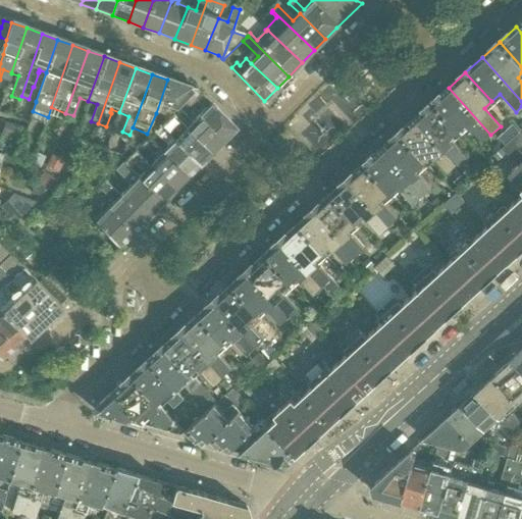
[(168,119),(160,127),(161,128),(172,115),(171,115),(174,111),(175,112),(185,103),(196,91),(167,80),(156,113),(168,119)]
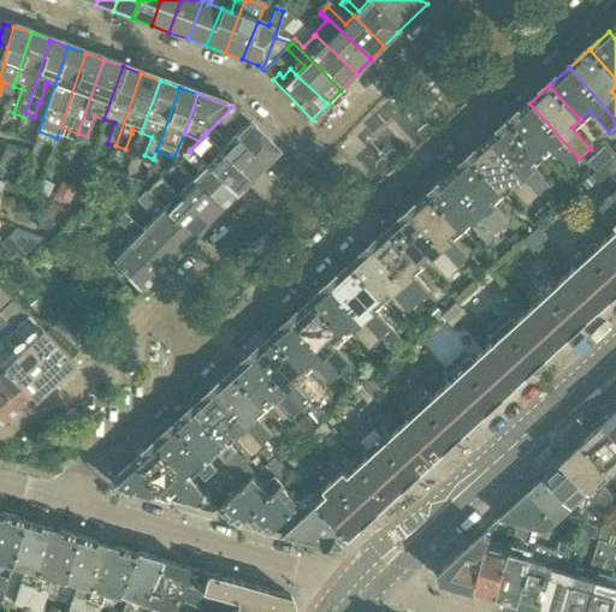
[(569,168),(579,159),(529,104),(509,123),(539,156),(549,148),(569,168)]
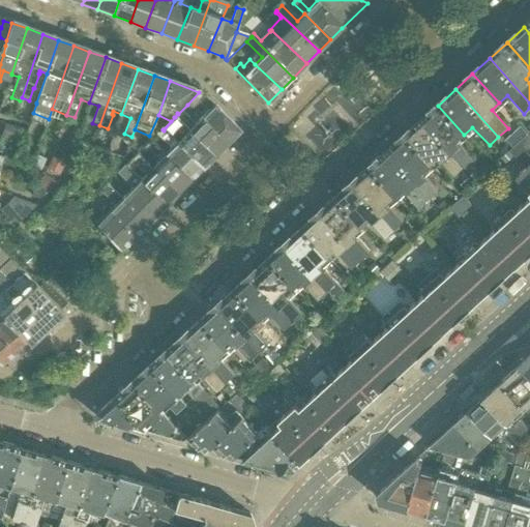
[(239,133),(199,92),(187,105),(193,110),(199,103),(208,113),(202,119),(227,145),(239,133)]
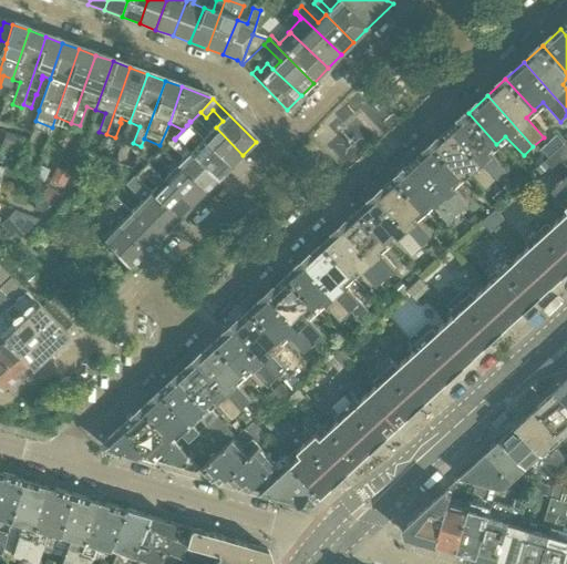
[(488,152),(496,144),(468,113),(450,130),(496,181),(506,171),(488,152)]
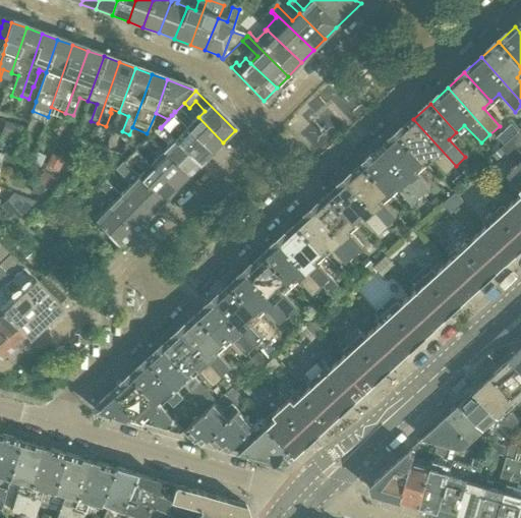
[(175,118),(212,154),(223,142),(198,117),(191,124),(180,113),(175,118)]
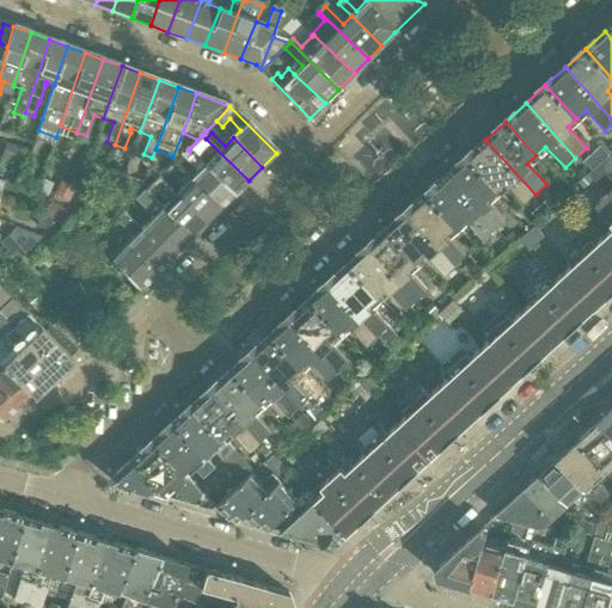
[(202,135),(189,151),(196,158),(203,151),(212,158),(203,165),(234,195),(249,180),(206,139),(202,135)]
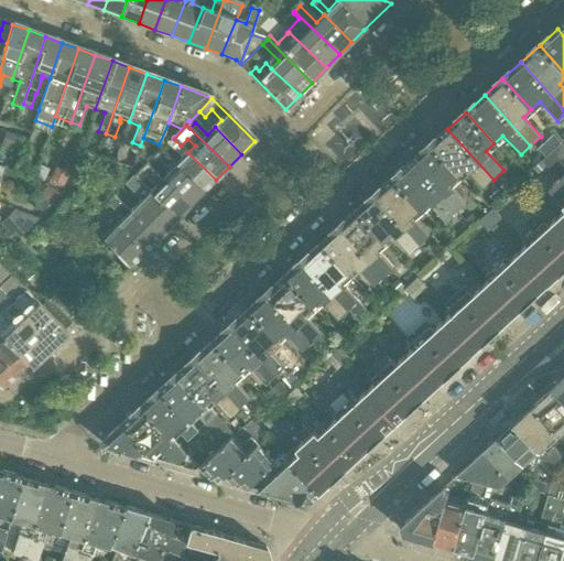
[(484,189),(494,180),(447,129),(429,146),(457,176),(466,169),(484,189)]
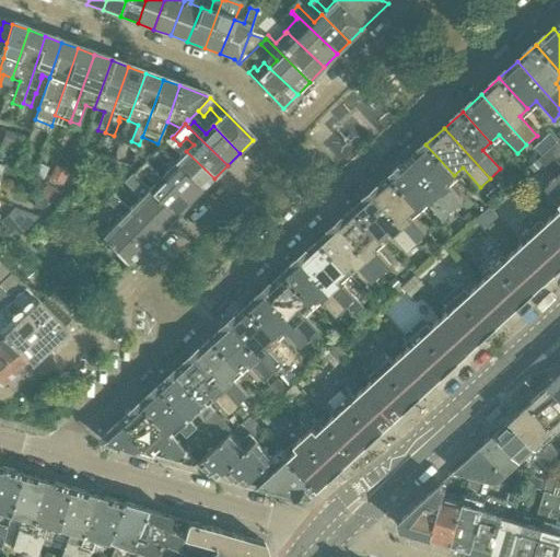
[(3,146),(11,149),(15,138),(7,135),(3,146)]
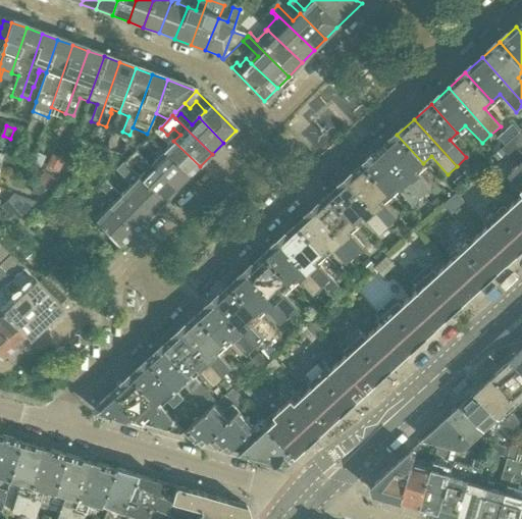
[(168,148),(162,154),(187,179),(200,166),(173,141),(167,135),(161,128),(160,127),(159,126),(153,134),(168,148)]
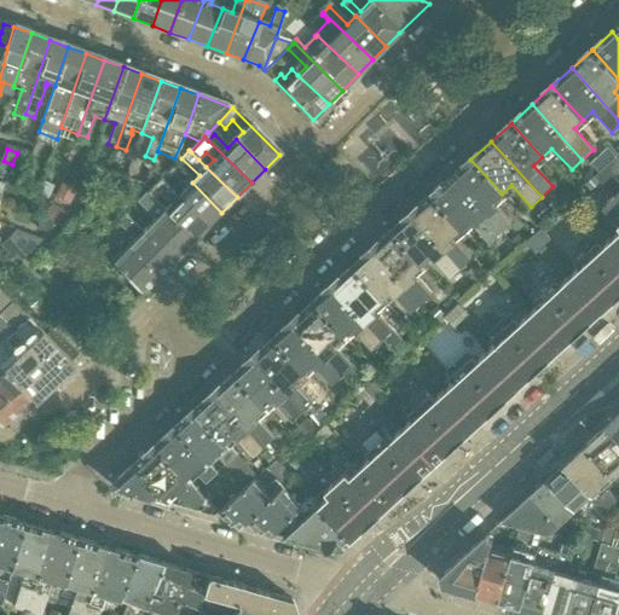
[(24,169),(29,156),(18,152),(13,166),(24,169)]
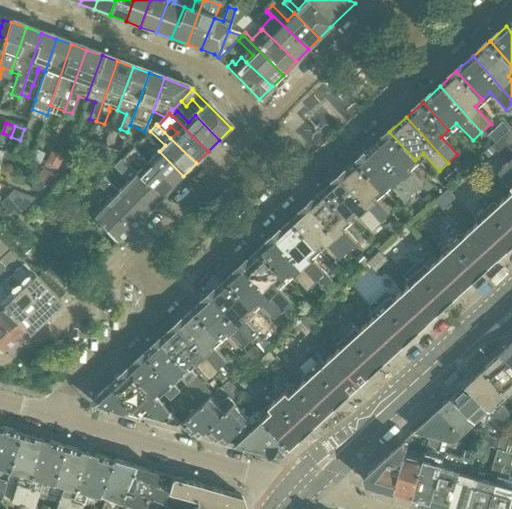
[(407,167),(415,160),(389,132),(372,148),(414,194),(423,185),(407,167)]
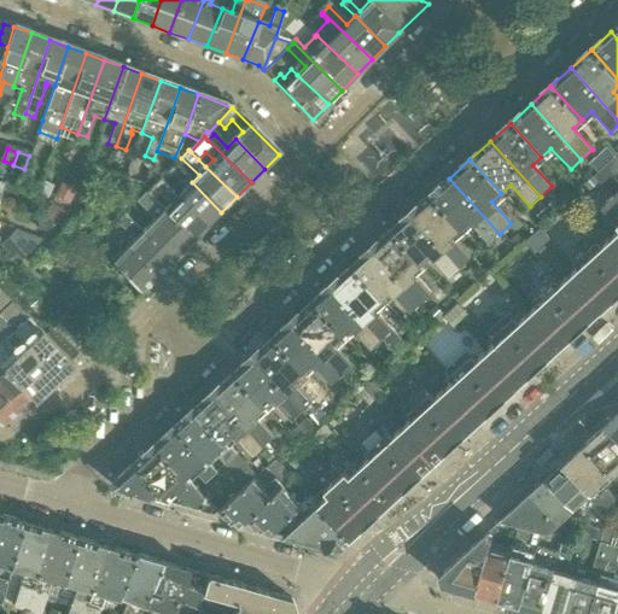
[(617,185),(614,181),(617,177),(617,164),(613,161),(593,180),(611,199),(608,200),(610,202),(601,210),(617,227),(617,232),(610,240),(617,249),(617,185)]
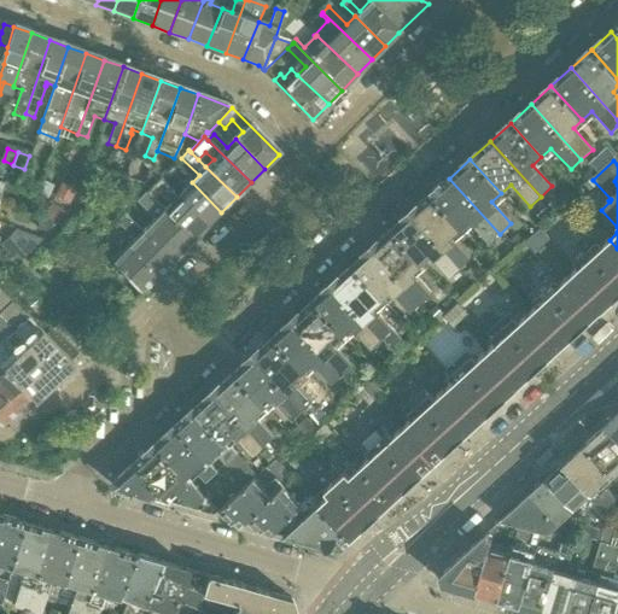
[(174,165),(159,180),(178,198),(207,228),(221,212),(192,182),(174,165)]
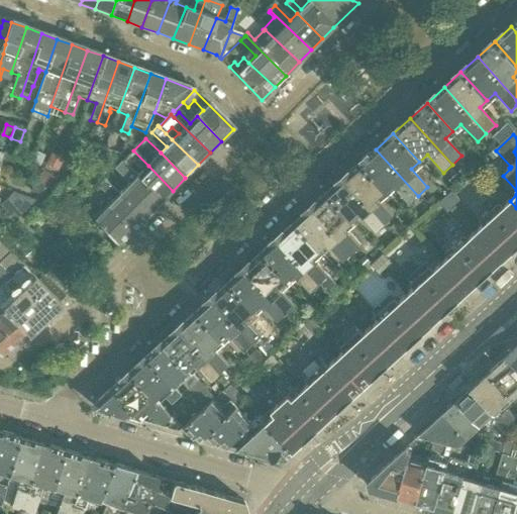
[(412,201),(418,196),(376,149),(359,165),(386,192),(390,197),(397,191),(410,204),(413,201),(412,201)]
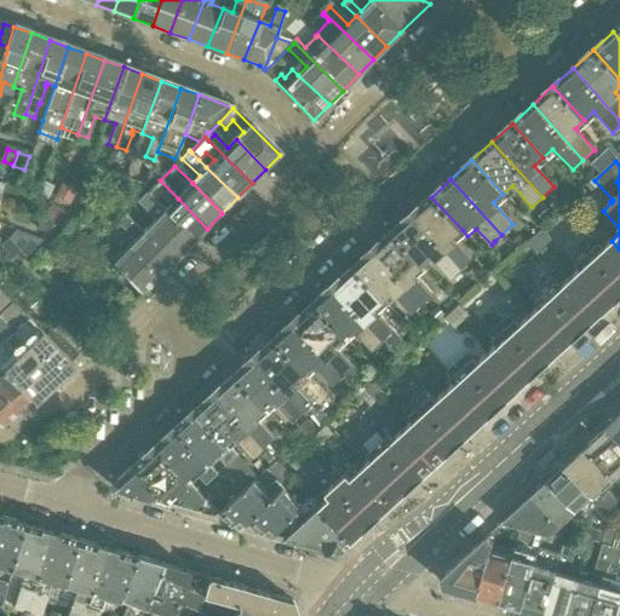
[(160,180),(145,195),(151,201),(160,193),(171,205),(162,212),(194,242),(207,229),(178,199),(160,180)]
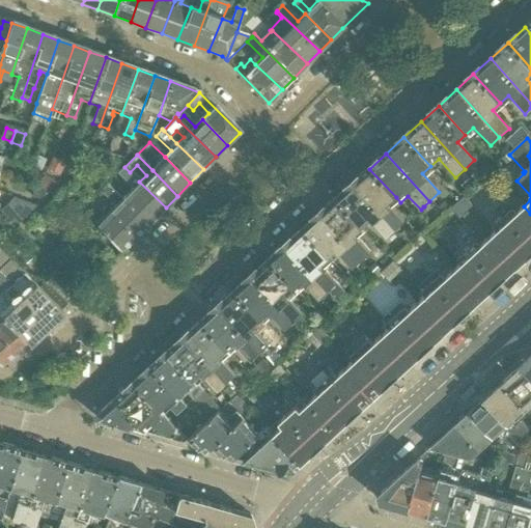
[(484,159),(481,162),(487,168),(491,165),(484,159)]
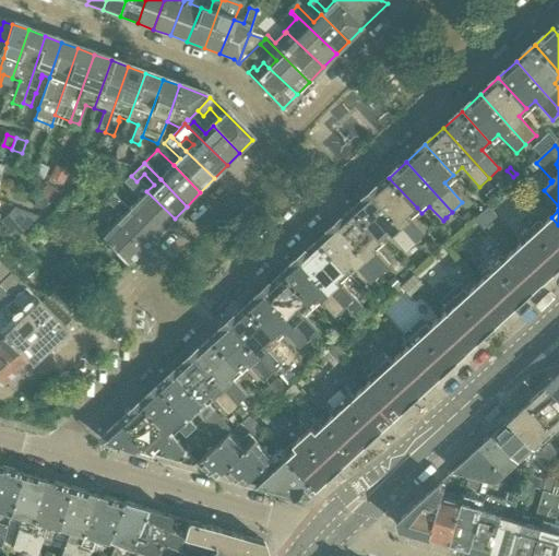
[(49,180),(61,186),(63,187),(69,175),(55,168),(49,180)]
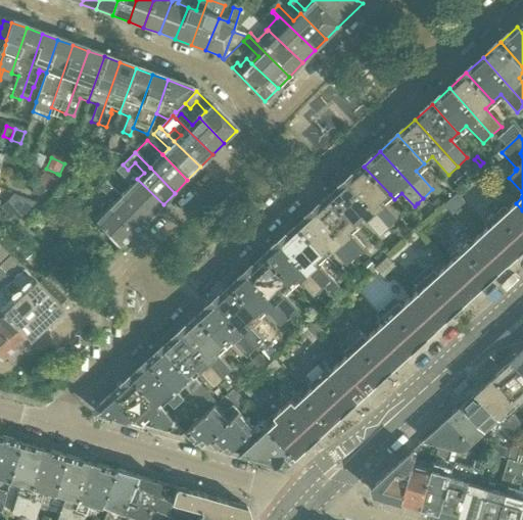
[(466,175),(470,180),(478,173),(481,169),(475,162),(464,174),(466,175)]
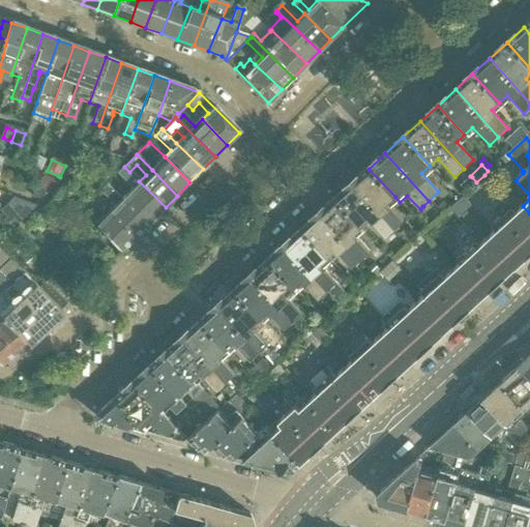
[(133,189),(121,201),(147,226),(166,207),(139,181),(129,172),(124,167),(117,175),(133,189)]
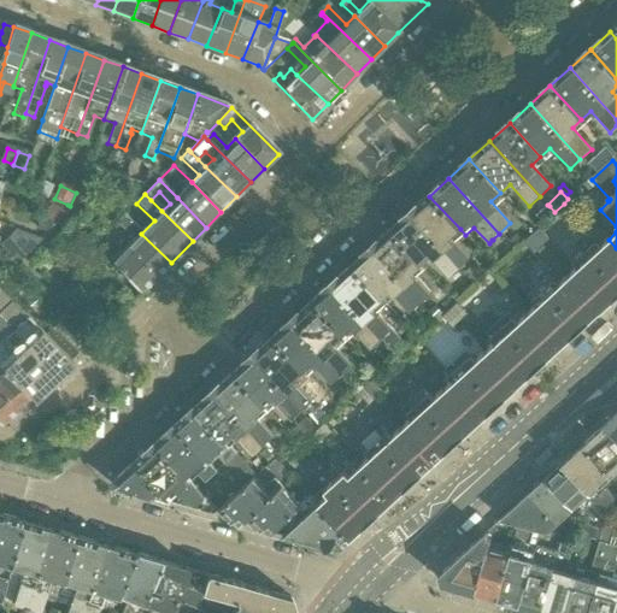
[(451,237),(460,229),(429,196),(409,214),(458,270),(470,259),(451,237)]
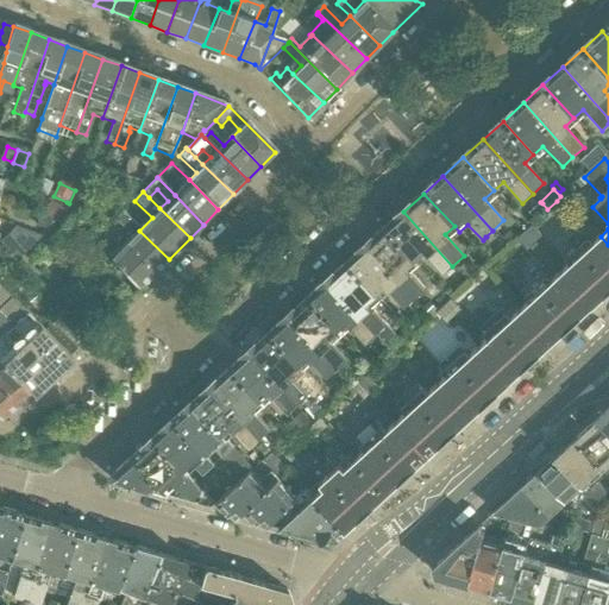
[(81,208),(92,213),(98,200),(86,195),(81,208)]
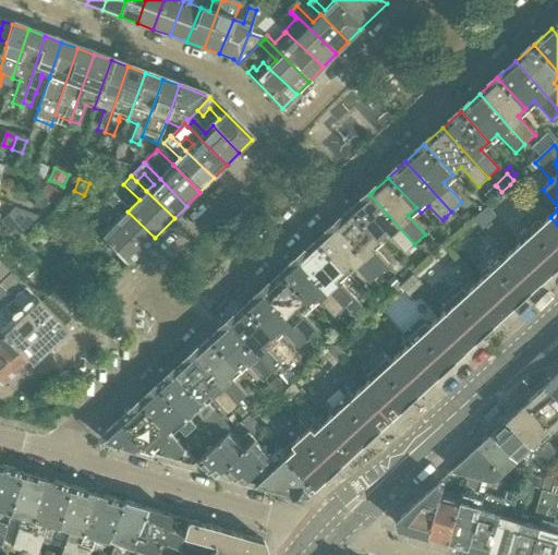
[(501,192),(497,186),(478,204),(483,209),(501,192)]
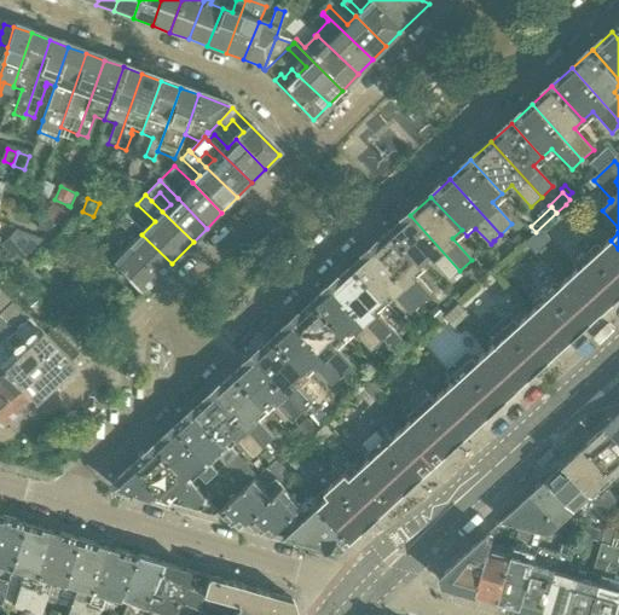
[(47,220),(56,227),(63,218),(55,210),(47,220)]
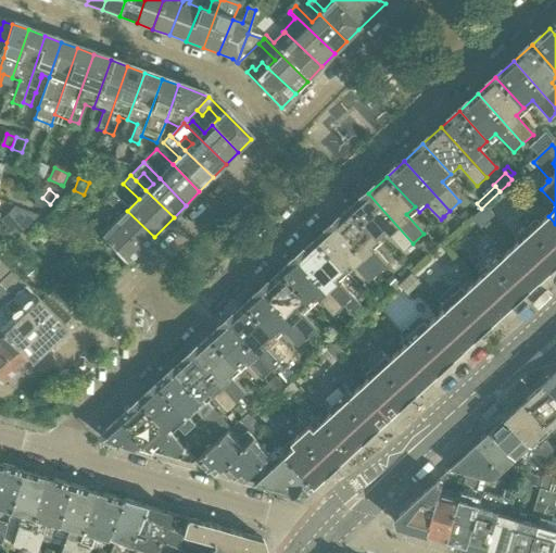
[(404,250),(413,243),(368,193),(351,209),(378,239),(388,231),(404,250)]
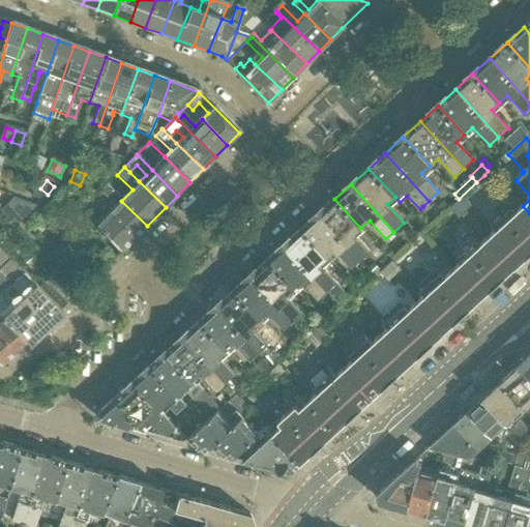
[(115,208),(109,213),(135,239),(147,226),(121,201),(107,186),(99,193),(115,208)]
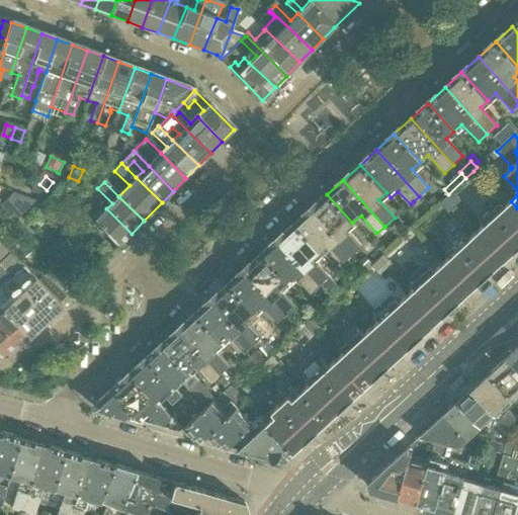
[(345,230),(352,223),(327,194),(312,208),(352,256),(361,248),(345,230)]
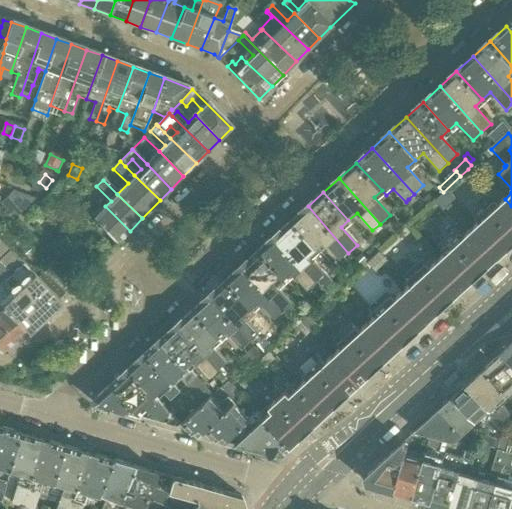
[(20,195),(12,194),(0,204),(15,220),(26,209),(34,200),(20,195)]
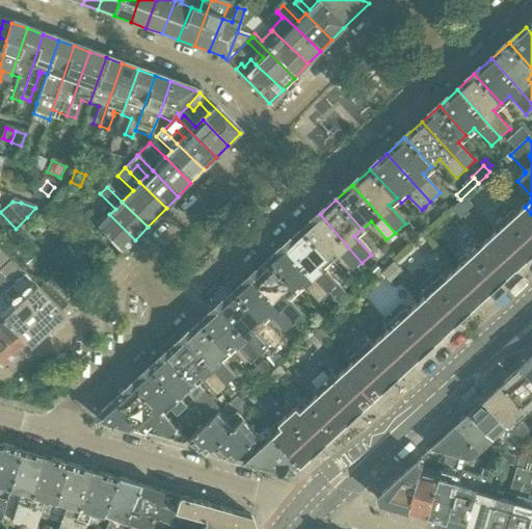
[(499,231),(490,238),(519,269),(531,257),(531,214),(525,207),(517,213),(514,210),(495,227),(499,231)]
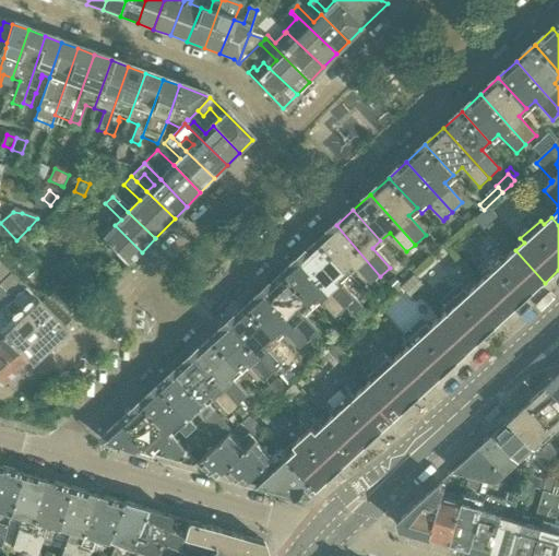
[(142,252),(115,225),(100,239),(127,268),(142,252)]
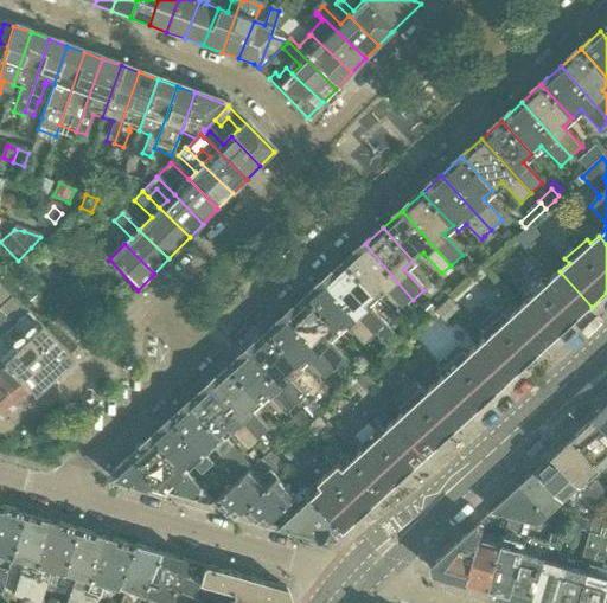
[(403,308),(413,300),(365,244),(345,262),(376,295),(384,288),(403,308)]
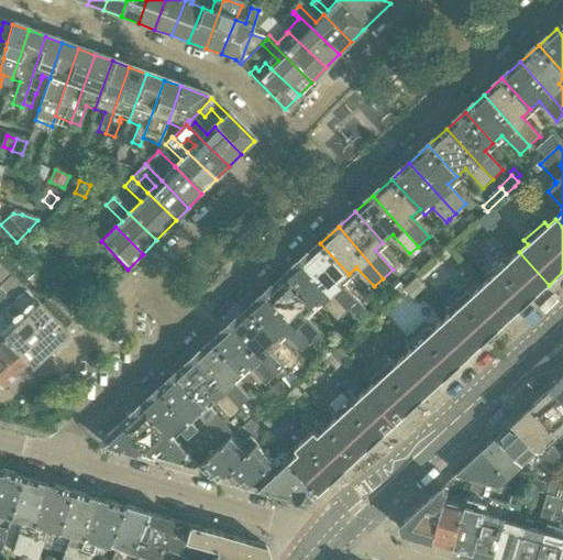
[(450,244),(455,241),(450,234),(445,239),(450,244)]
